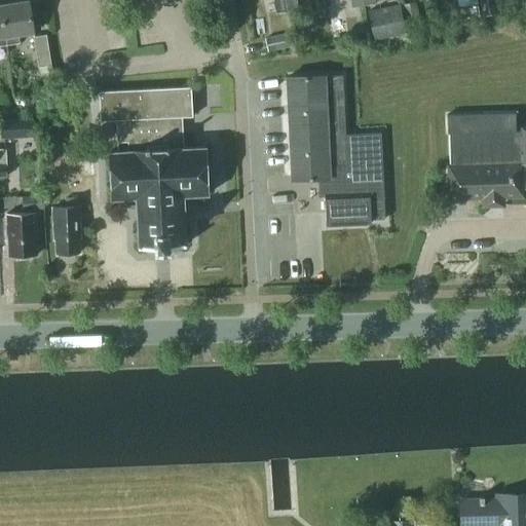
[(28,0),(25,0),(0,4),(6,44),(20,42),(19,34),(34,32),(28,0)]
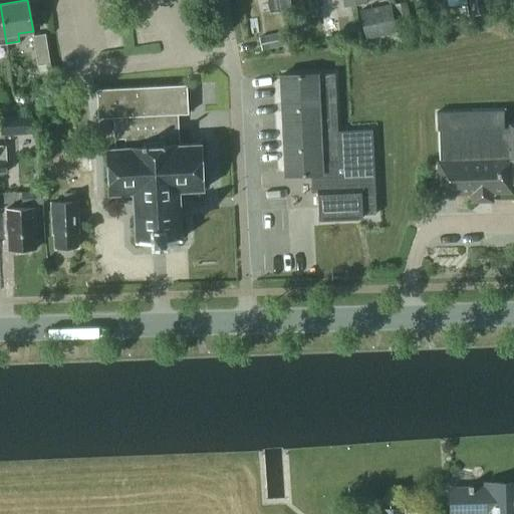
[(267,0),(270,11),(280,10),(278,0),(267,0)]
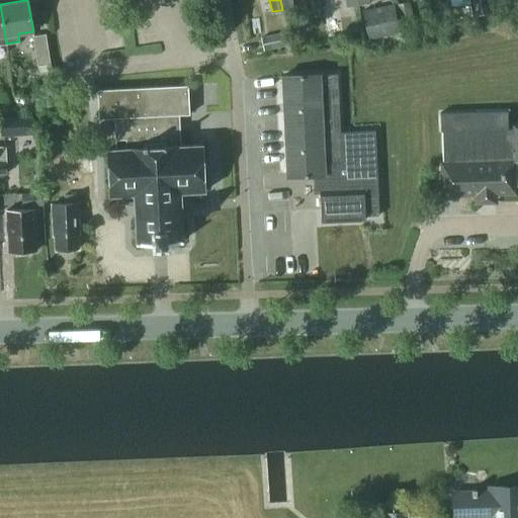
[(280,0),(282,10),(293,8),(291,0),(280,0)]
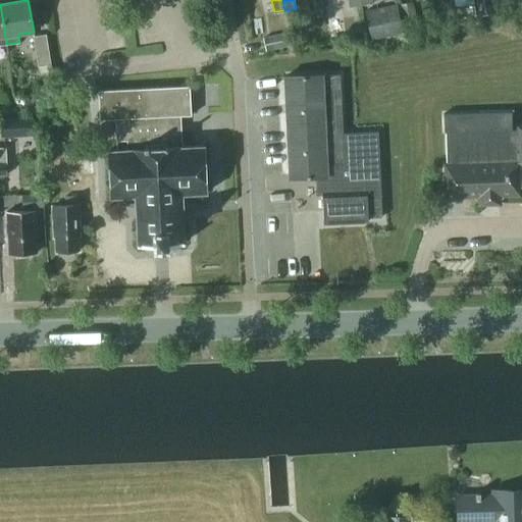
[(306,0),(308,11),(323,9),(321,0),(306,0)]
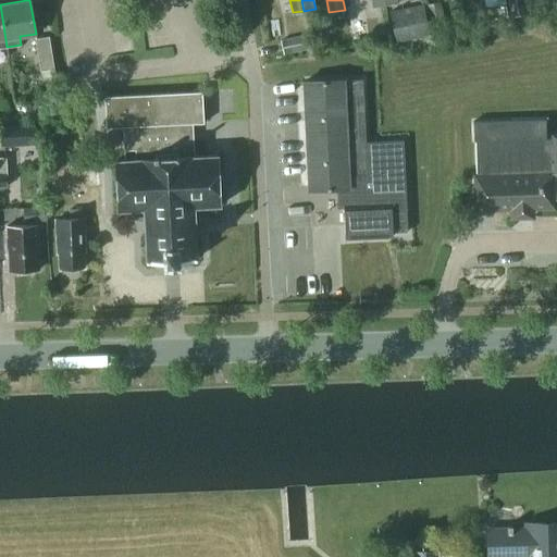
[(362,0),(345,2),(351,38),(369,35),(363,0),(362,0)]
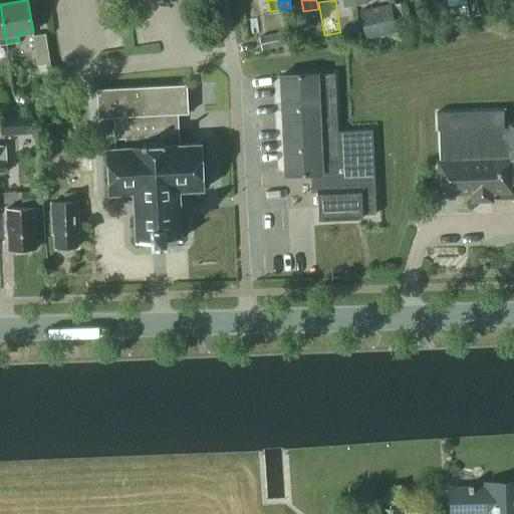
[(486,11),(483,0),(468,0),(471,13),(486,11)]
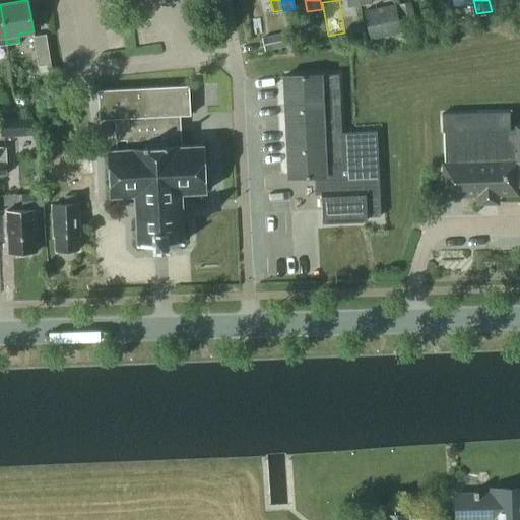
[(415,21),(412,1),(400,2),(403,23),(415,21)]
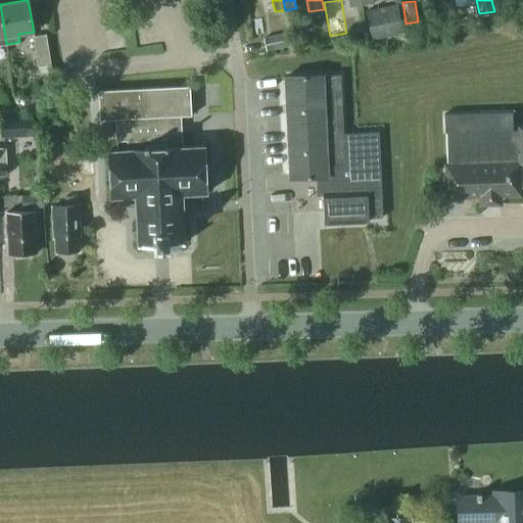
[(367,10),(373,39),(405,33),(398,4),(367,10)]
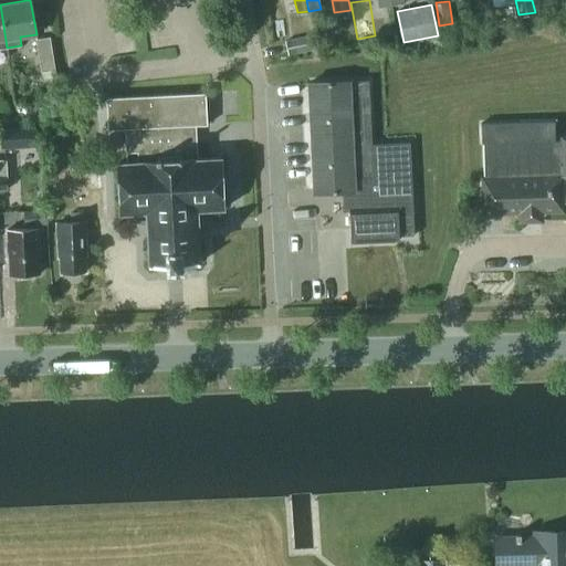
[(291,53),(312,49),(308,35),(287,40),(291,53)]
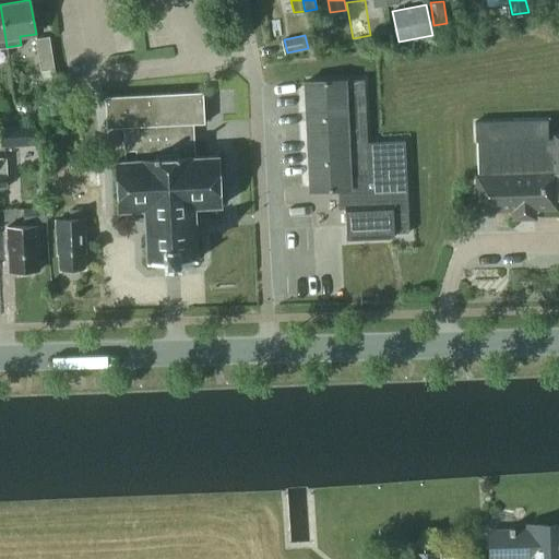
[(49,36),(36,38),(42,71),(42,75),(56,74),(55,69),(49,36)]
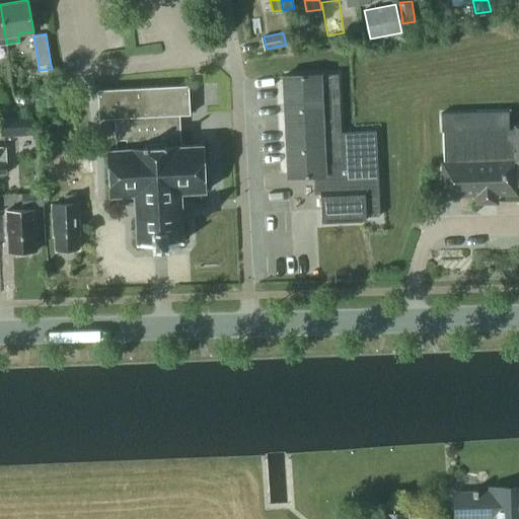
[(341,132),(338,74),(320,75),(320,74),(284,75),(288,177),(315,175),(315,191),(320,191),(321,222),(366,220),(365,216),(379,215),(375,131),(341,132)]
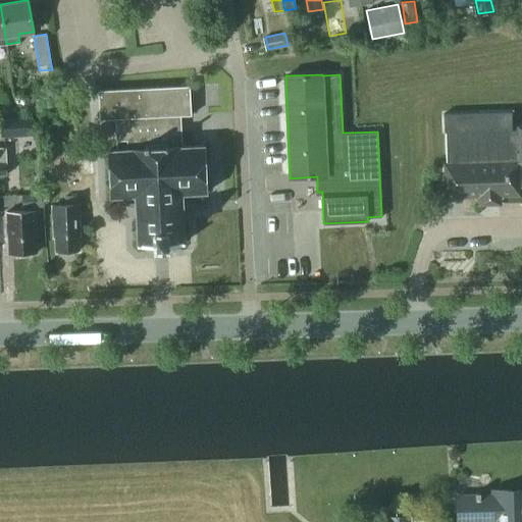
[(100,119),(116,118),(117,140),(127,140),(128,149),(108,150),(110,197),(124,197),(125,204),(136,203),(138,244),(153,244),(154,247),(168,246),(168,243),(185,242),(183,201),(193,200),(193,193),(207,192),(204,145),(184,146),(183,115),(191,115),(190,86),(98,90),(100,119)]
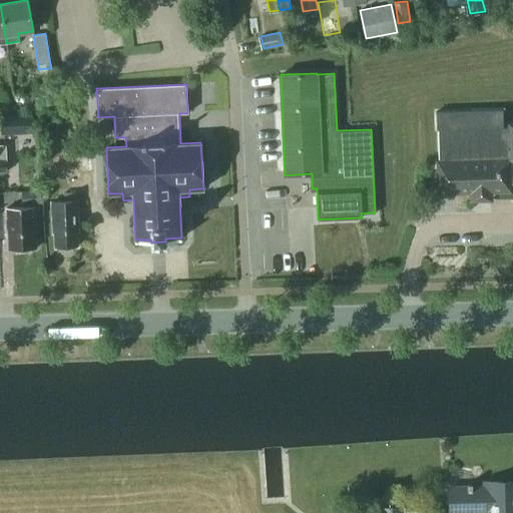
[(502,109),(436,111),(436,129),(439,129),(439,160),(437,161),(438,194),(469,193),(470,201),(493,200),(493,192),(511,192),(511,184),(512,183),(512,123),(508,123),(508,126),(503,126),(502,109)]
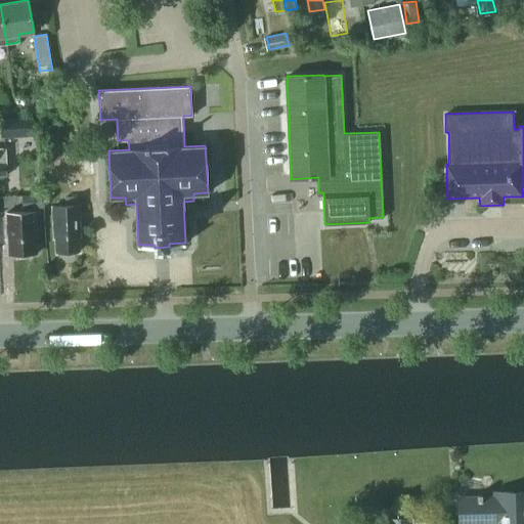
[(1,137),(35,136),(35,117),(0,119),(1,137)]
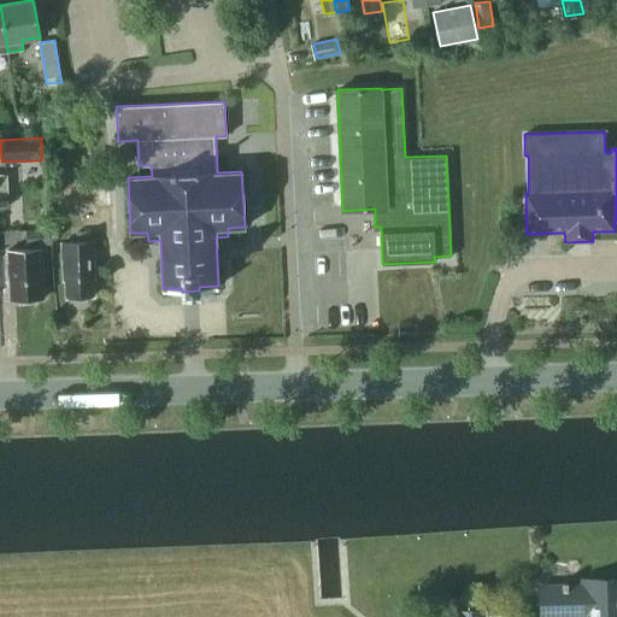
[(51,229),(27,230),(27,245),(52,244),(51,229)]
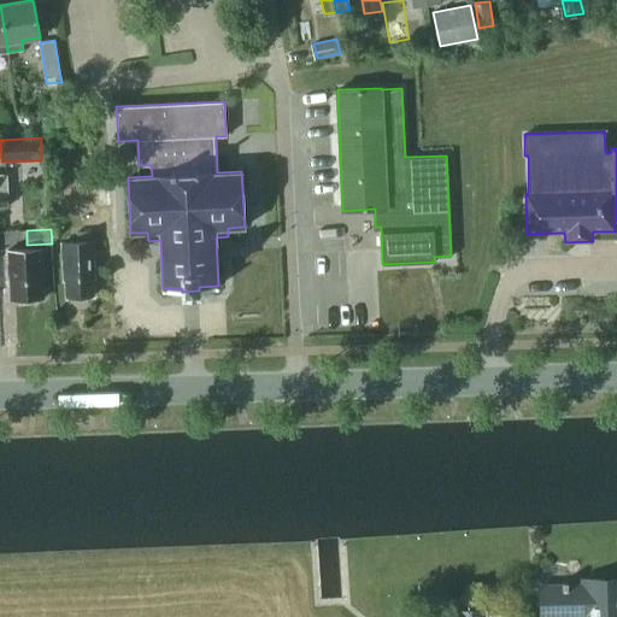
[(93,297),(92,278),(94,278),(93,241),(63,242),(64,257),(63,257),(64,280),(66,280),(68,298),(93,297)]
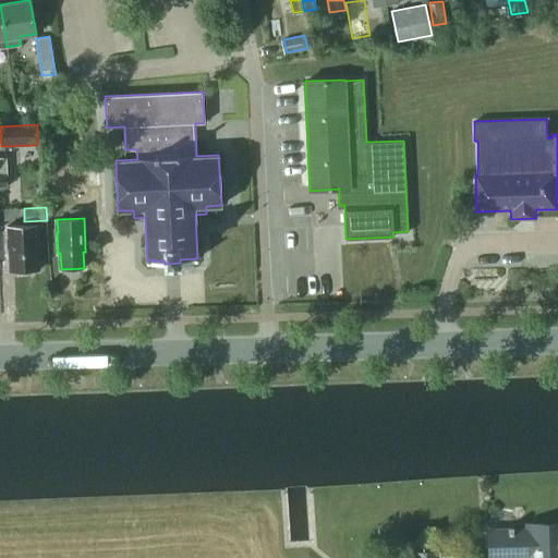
[(8,250),(10,252),(11,271),(38,270),(37,251),(39,251),(38,235),(37,225),(8,226),(8,237),(8,238),(8,250)]
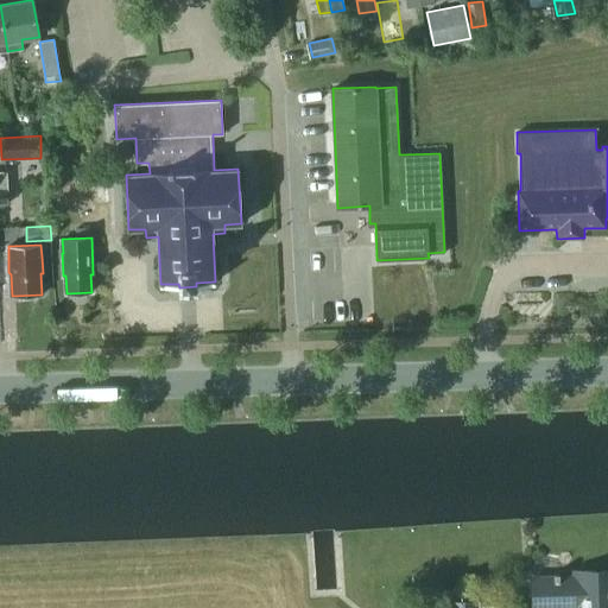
[(559,577),(559,572),(555,572),(555,577),(533,578),(533,607),(545,607),(576,607),(607,607),(607,570),(575,571),(576,577),(559,577)]
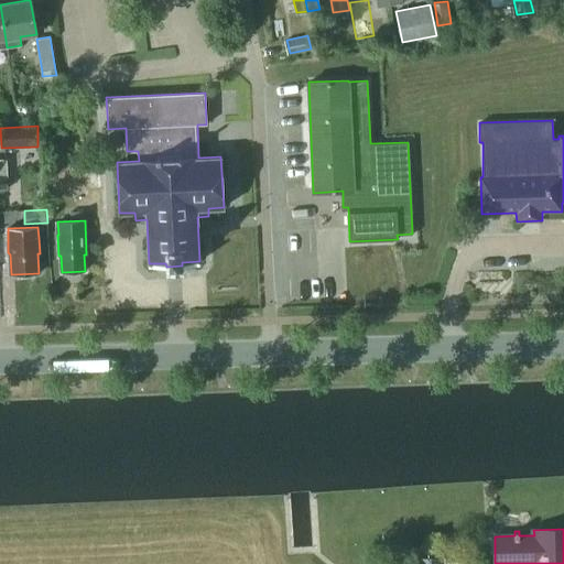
All buildings are outlined.
